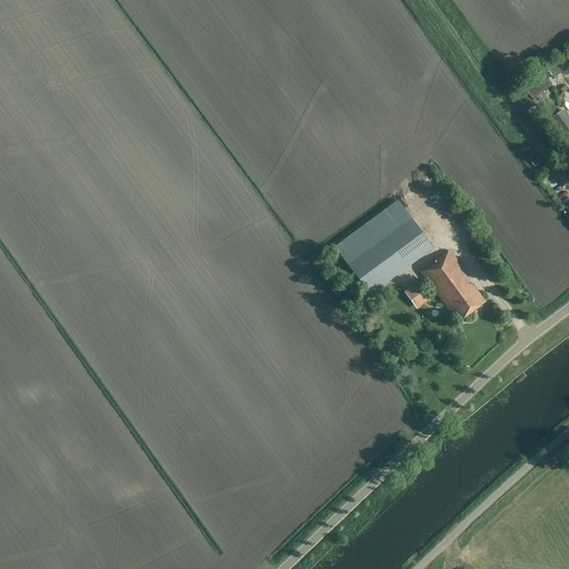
[(556,73),(556,72),(559,70),(553,63),(550,66),(542,71),(548,79),(556,73)]
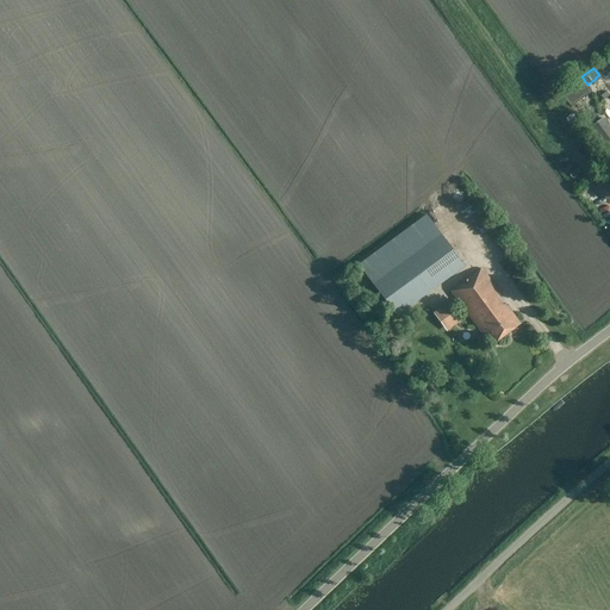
[(587,85),(582,76),(561,93),(572,106),(592,91),(587,85)]
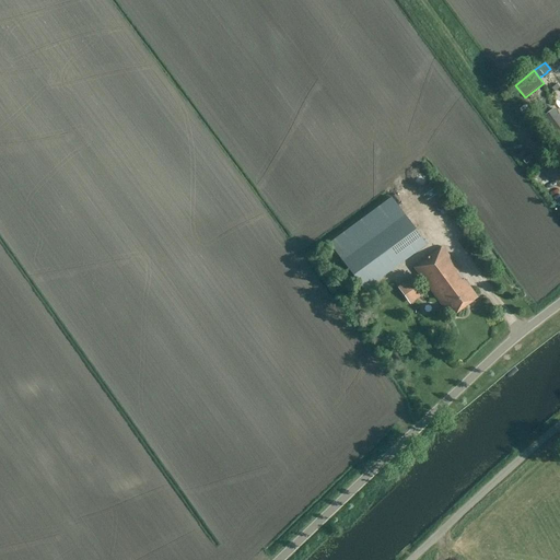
[(559,141),(559,117),(553,109),(543,117),(559,141)]
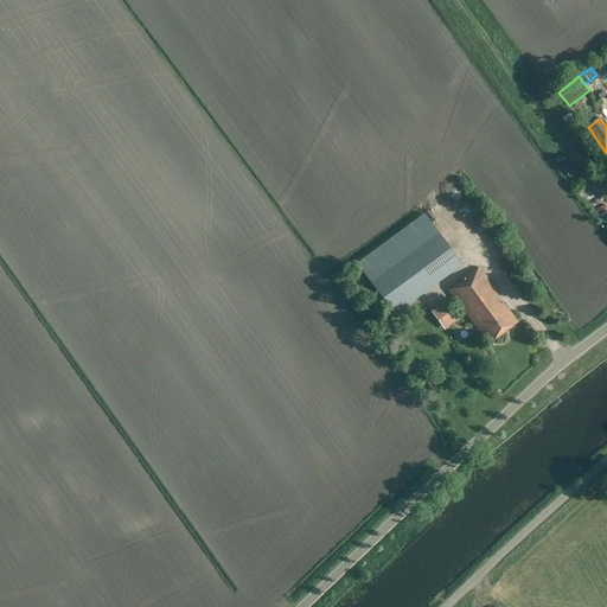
[(462,266),(432,224),(435,221),(428,210),(423,213),(425,213),(357,264),(395,315),(462,266)]
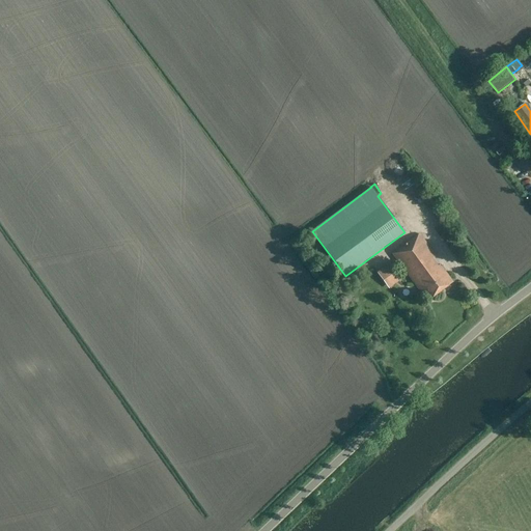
[(420,233),(392,253),(426,301),(452,282),(440,264),(437,267),(432,259),(437,256),(420,233)]
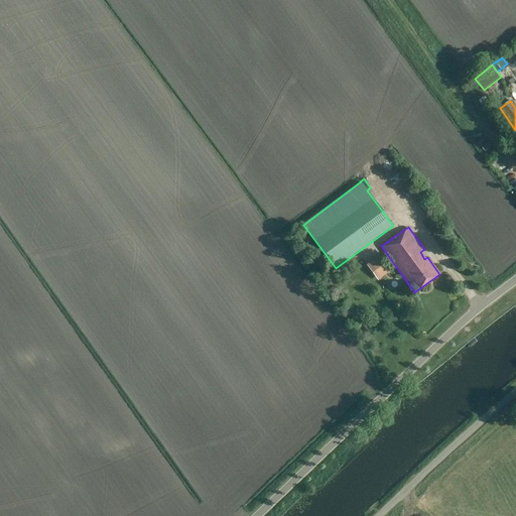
[(366,265),(377,280),(390,271),(379,256),(366,265)]
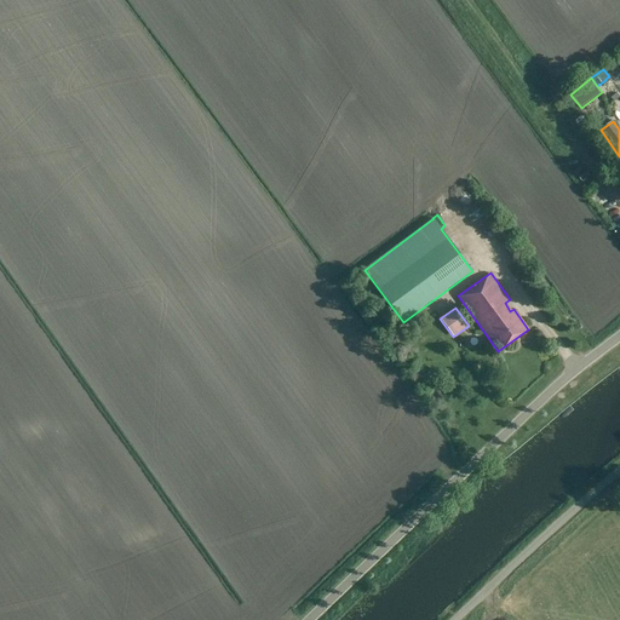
All buildings are outlined.
